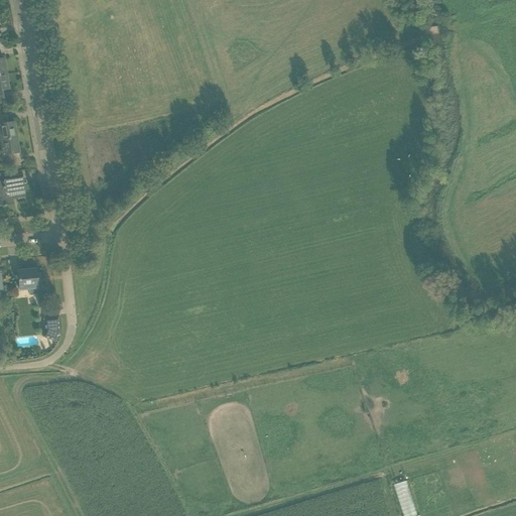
[(6,74),(0,75),(0,99),(2,99),(1,90),(8,89),(6,74)]
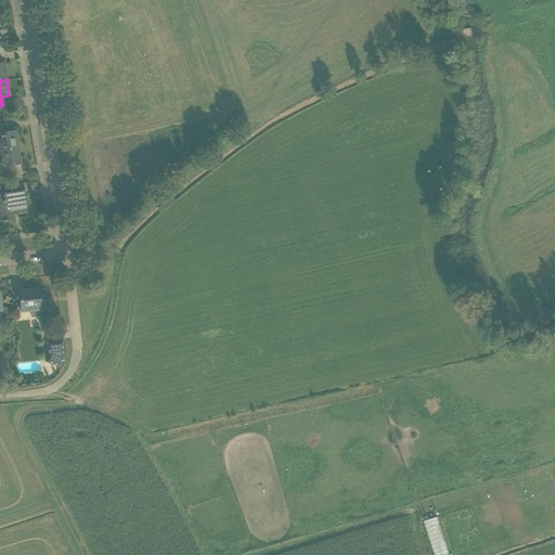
[(0,150),(1,151),(17,147),(14,131),(7,133),(5,124),(0,124),(0,150)]
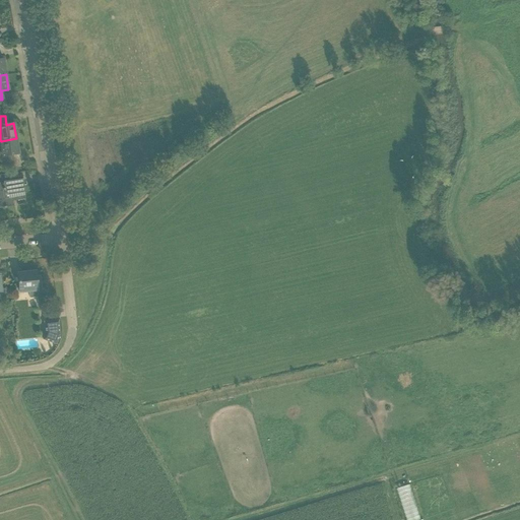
[(16,138),(1,141),(2,152),(0,152),(0,166),(12,165),(11,155),(18,154),(16,138)]
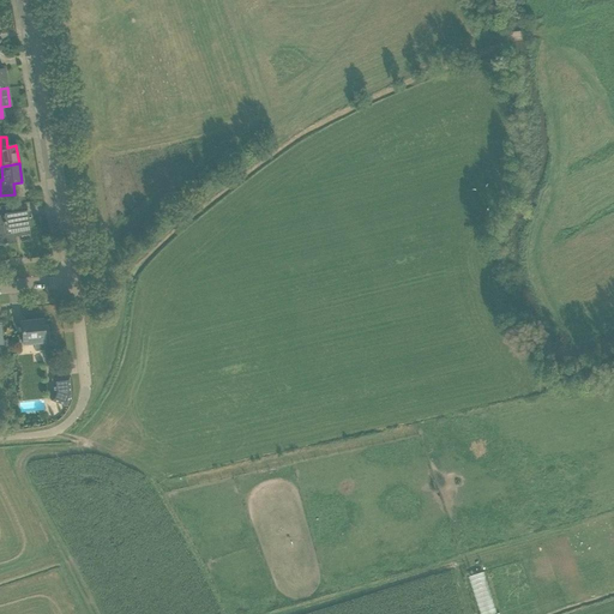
[(4,215),(4,216),(0,216),(0,245),(4,245),(4,246),(7,245),(16,244),(16,238),(30,235),(28,226),(29,226),(26,211),(4,215)]
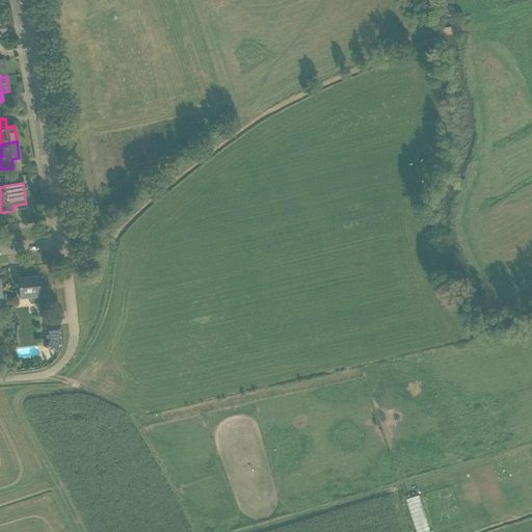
[(36,282),(36,277),(18,280),(20,299),(29,298),(30,304),(37,304),(38,311),(47,310),(46,297),(44,296),(43,296),(42,290),(37,291),(37,287),(42,287),(41,282),(36,282)]
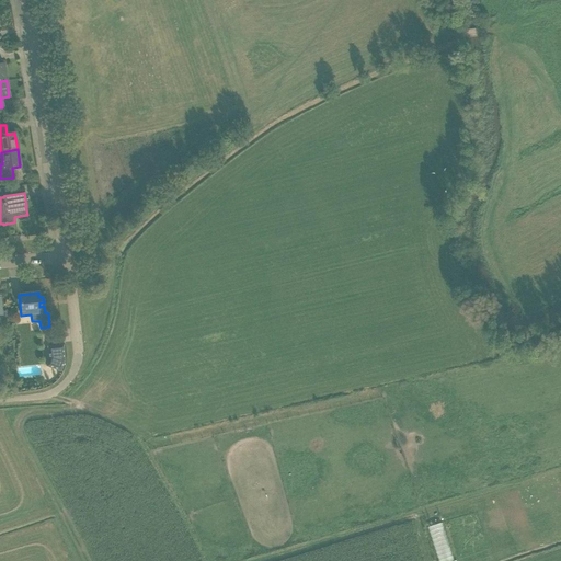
[(46,366),(60,371),(64,361),(63,345),(47,347),(48,359),(46,366)]
